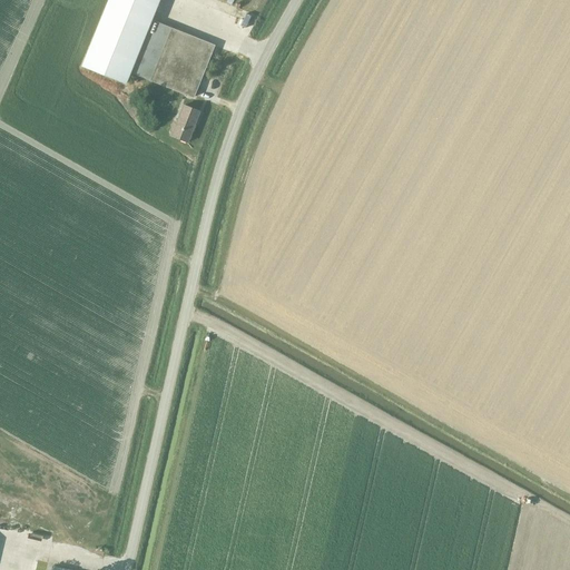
[(151,20),(159,0),(107,0),(80,66),(126,85),(130,74),(149,81),(194,98),(214,48),(170,30),(170,28),(151,20)]
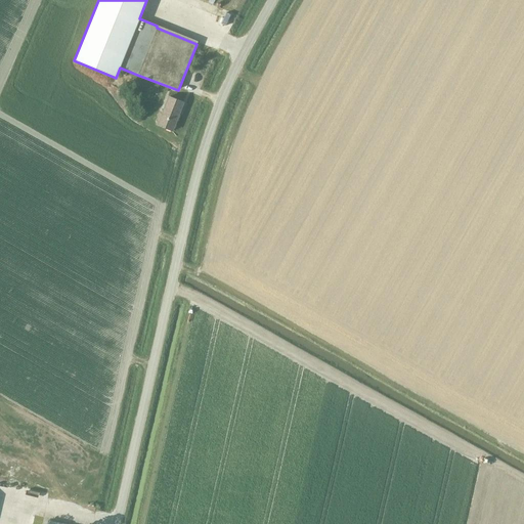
[(204,40),(226,42),(228,15),(216,14),(216,19),(208,18),(208,27),(211,28),(210,33),(205,33),(204,40)]
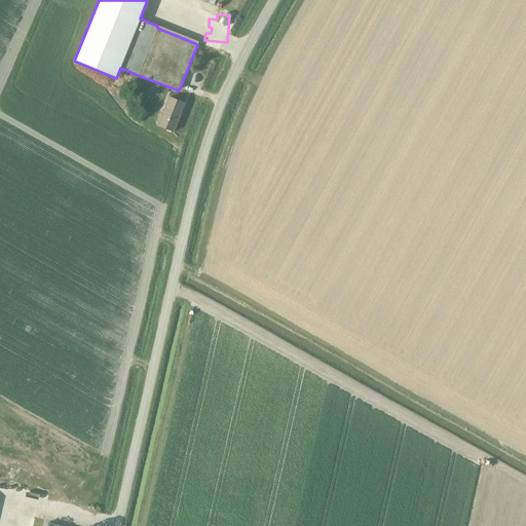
[(180,114),(183,104),(171,99),(160,127),(175,133),(181,115),(180,114)]
